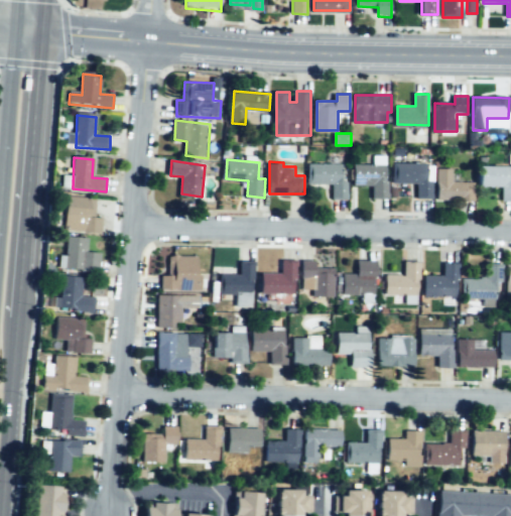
[(436,179),(436,199),(418,198),(418,182),(394,182),(394,161),(429,161),(429,179),(436,179)]
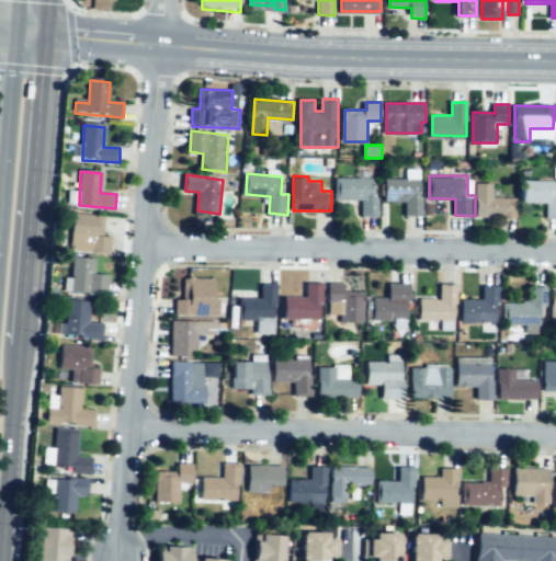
[(382,196),(382,216),(362,216),(362,199),(336,199),(337,176),(374,176),(374,196),(382,196)]
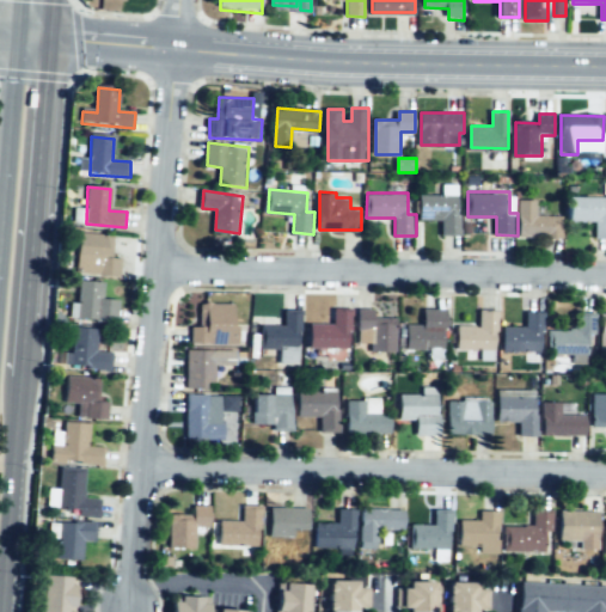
[(460,234),(460,195),(422,196),(422,218),(442,218),(442,234),(460,234)]
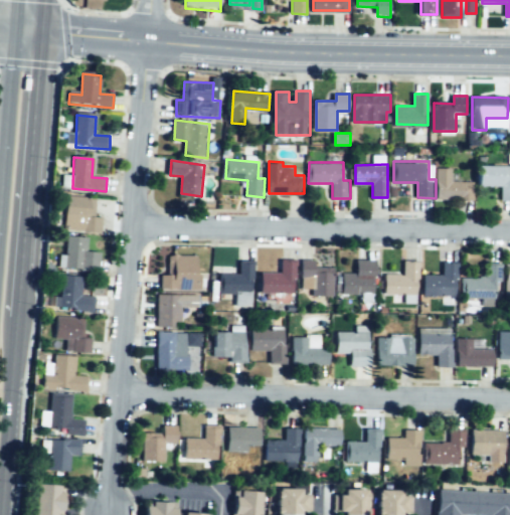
[(509,202),(502,202),(502,187),(478,187),(478,165),(509,166),(509,202)]
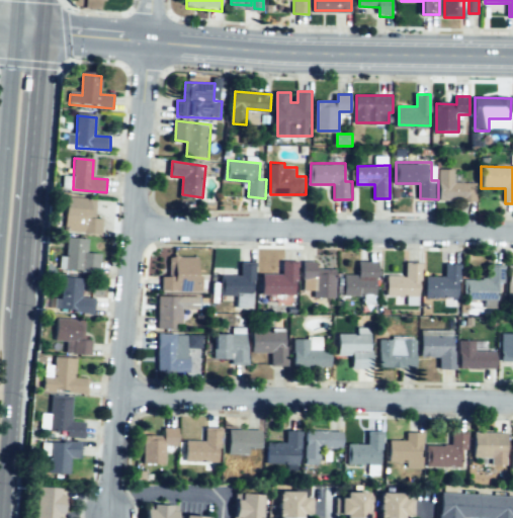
[(478,199),(442,199),(442,168),(455,168),(455,182),(478,182),(478,199)]
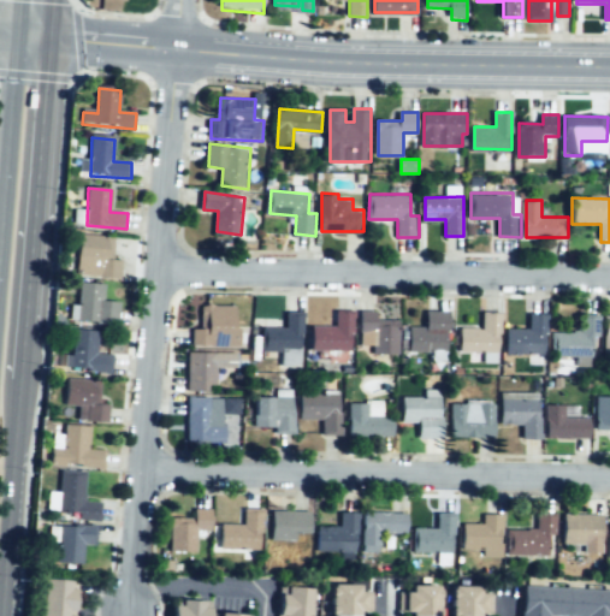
[(88,236),(86,273),(126,277),(126,261),(108,260),(110,238),(88,236)]
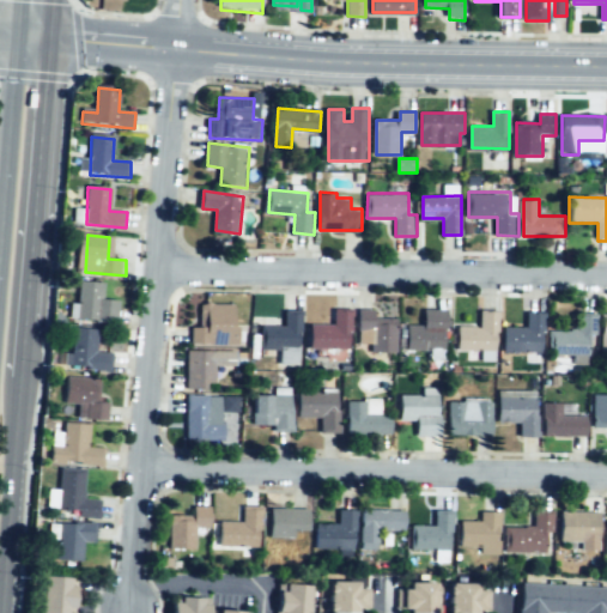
[(83,279),(82,316),(121,320),(122,304),(104,303),(105,281),(83,279)]
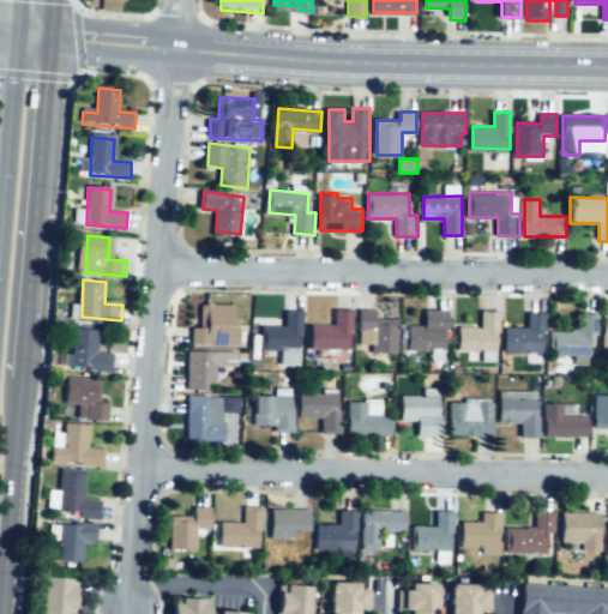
[(236,304),(204,302),(203,329),(191,329),(191,344),(215,344),(215,329),(236,330),(236,304)]
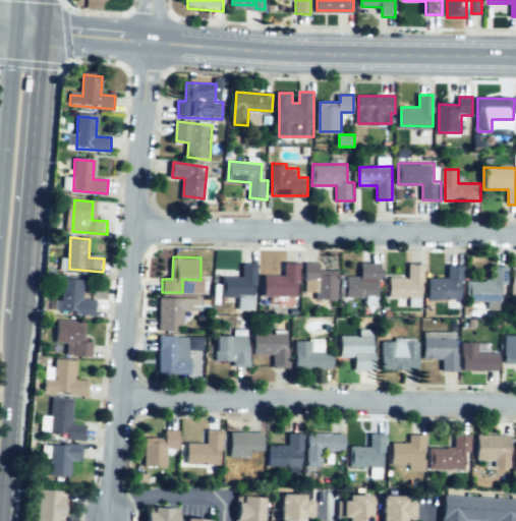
[(259,264),(258,294),(225,294),(226,275),(243,276),(244,263),(259,264)]
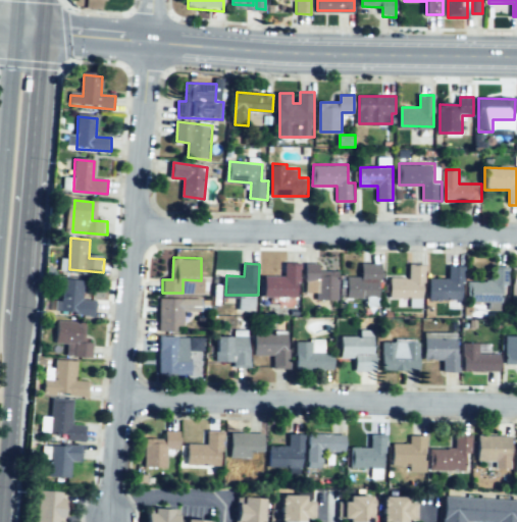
[(306,263),(322,263),(322,272),(340,272),(340,302),(320,302),(320,280),(306,280),(306,263)]
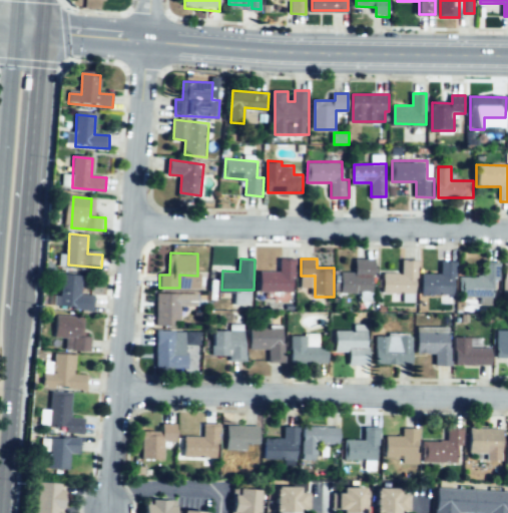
[(376,259),(377,276),(374,276),(374,293),(345,294),(345,272),(356,272),(356,260),(376,259)]
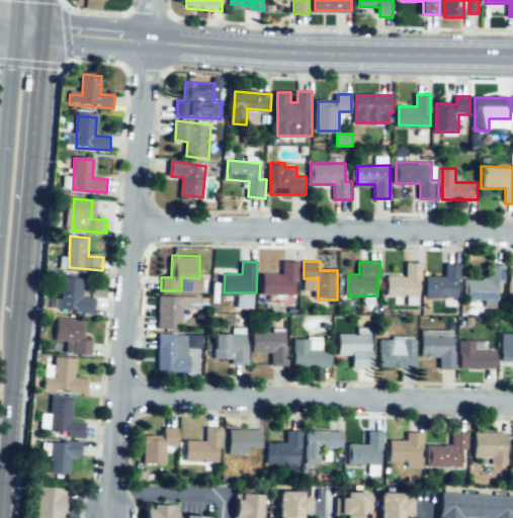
[(297,262),(297,293),(265,293),(265,274),(283,274),(283,262),(297,262)]
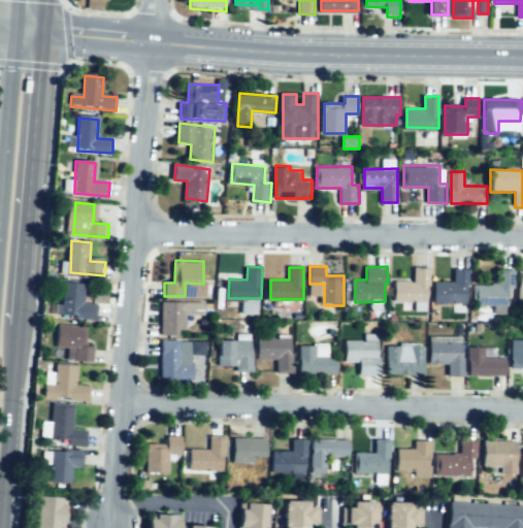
[(428,269),(428,300),(395,300),(395,281),(414,282),(414,268),(428,269)]
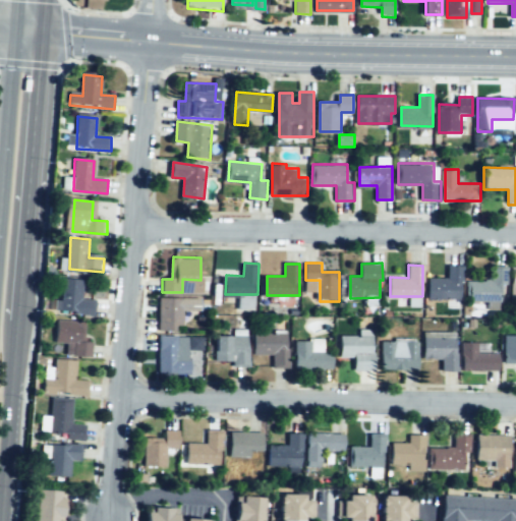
[(463,266),(463,297),(431,296),(431,278),(449,278),(449,266),(463,266)]
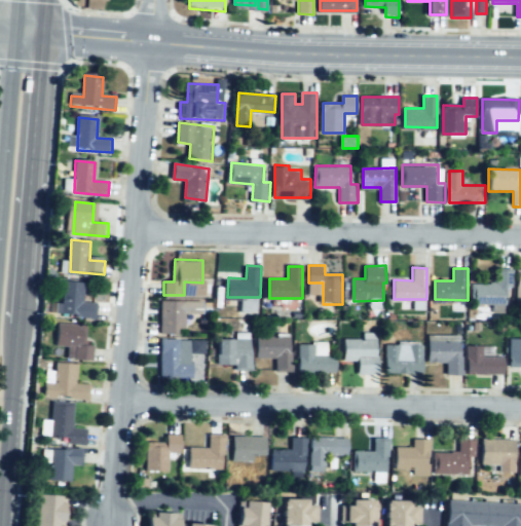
[(514,268),(513,287),(507,287),(507,305),(473,305),(473,284),(499,284),(499,268),(514,268)]
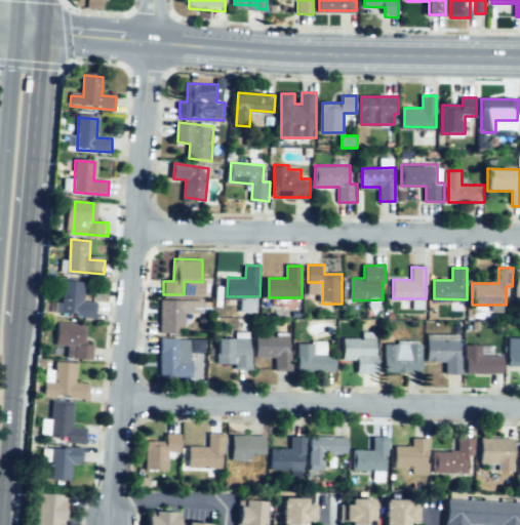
[(65,281),(63,313),(97,316),(98,301),(82,300),(83,282),(65,281)]
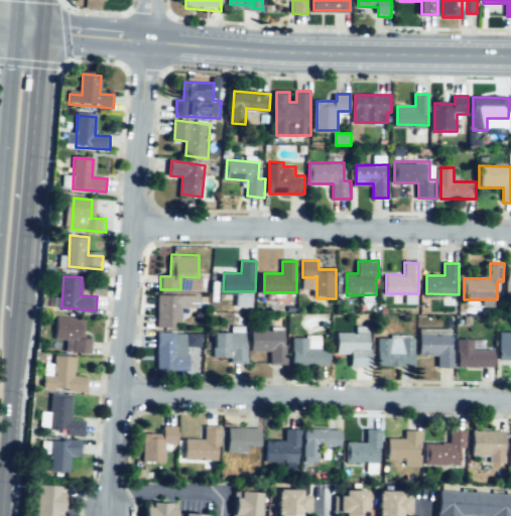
[(202,294),(158,293),(158,327),(184,327),(184,309),(202,309),(202,294)]
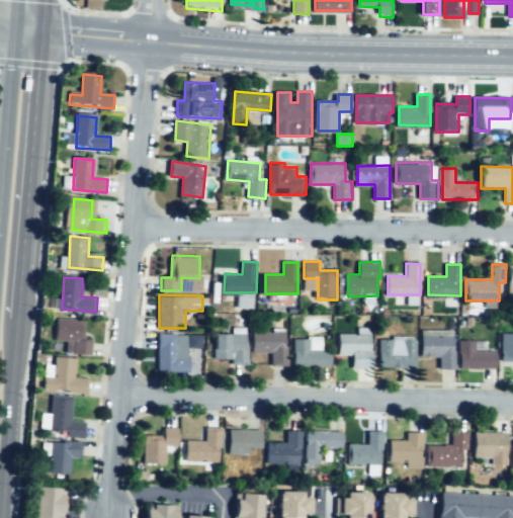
[(92,355),(93,340),(85,340),(86,321),(59,320),(59,342),(70,343),(70,354),(92,355)]
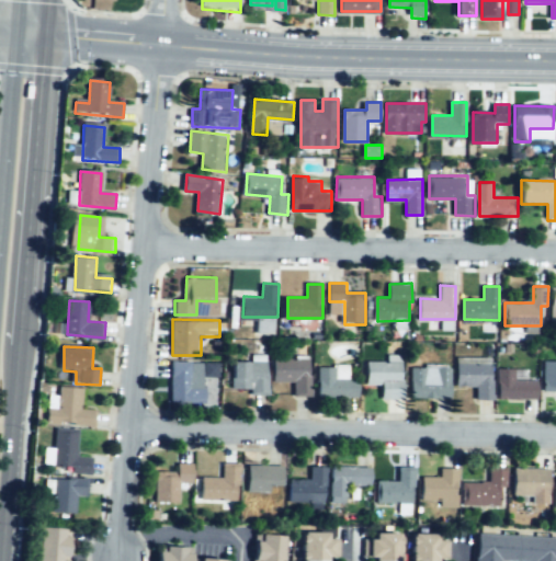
[(275,358),(313,358),(313,395),(295,395),(295,382),(275,382),(275,358)]
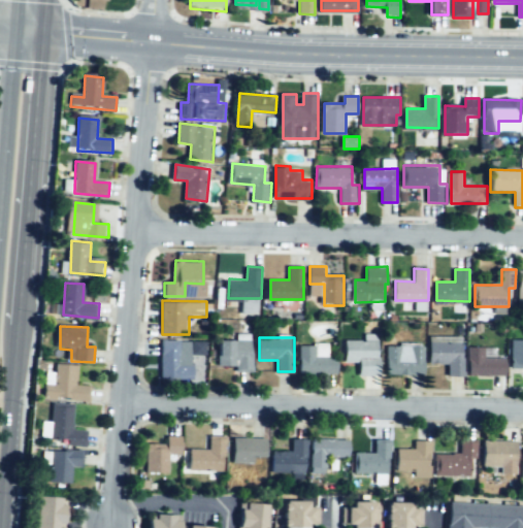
[(522,371),(513,371),(514,338),(522,338),(522,371)]
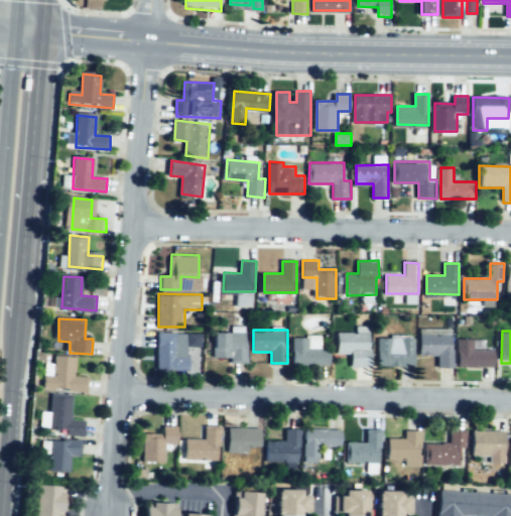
[(215,332),(248,332),(248,366),(235,365),(235,358),(215,358),(215,332)]
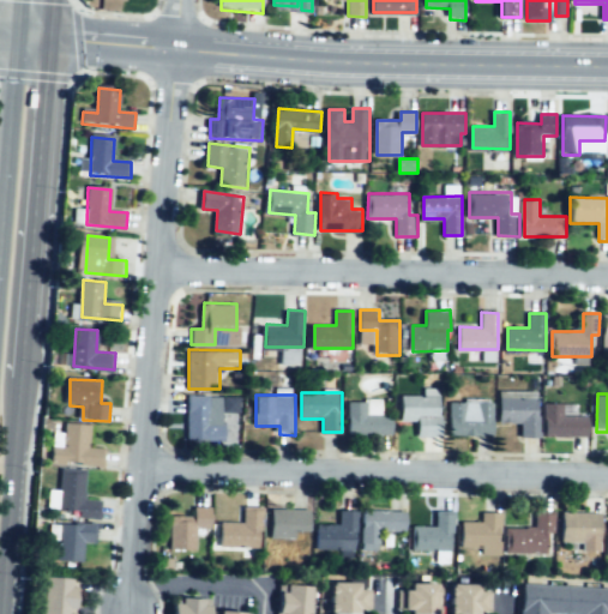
[(402,397),(441,396),(443,435),(419,435),(419,422),(402,422),(402,397)]
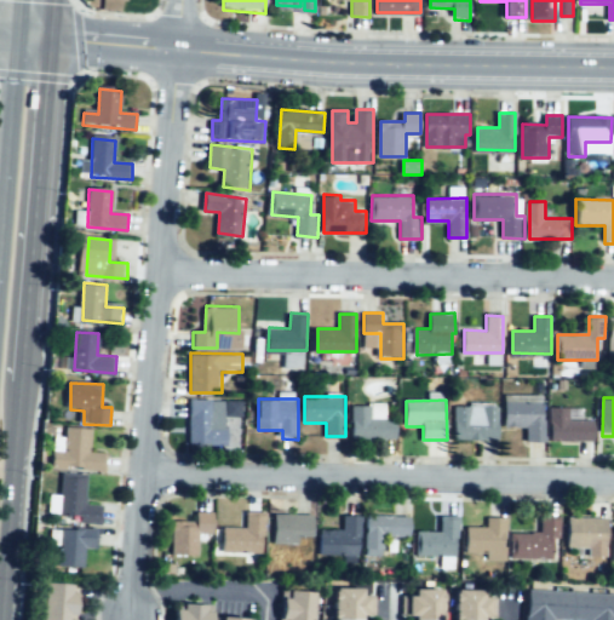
[(551,401),(550,441),(596,442),(597,418),(571,417),(572,401),(551,401)]
